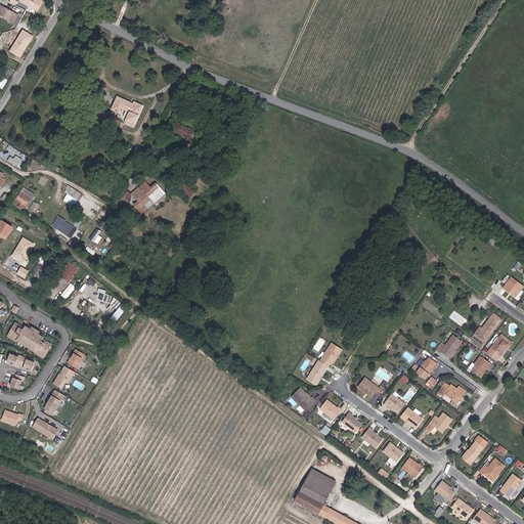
[(22,10),(20,11),(2,2),(0,5),(0,12),(19,24),(25,13),(26,12),(22,10)]
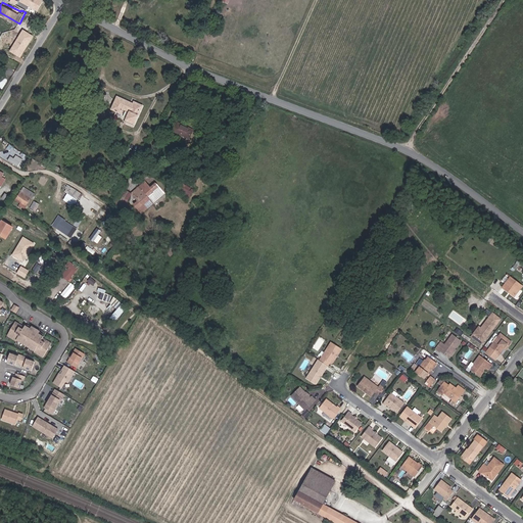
[(34,33),(26,28),(14,48),(24,54),(34,37),(34,33)]
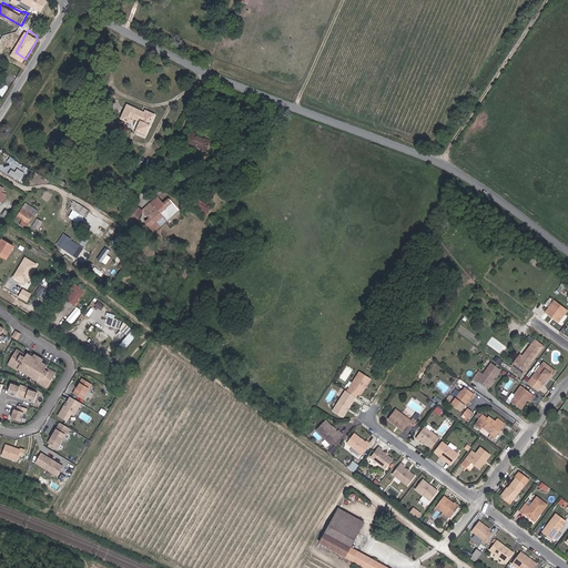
[(142,132),(153,112),(145,108),(144,109),(128,100),(123,109),(122,109),(121,111),(125,114),(131,117),(132,115),(133,113),(140,118),(139,121),(137,124),(137,125),(135,129),(142,132)]
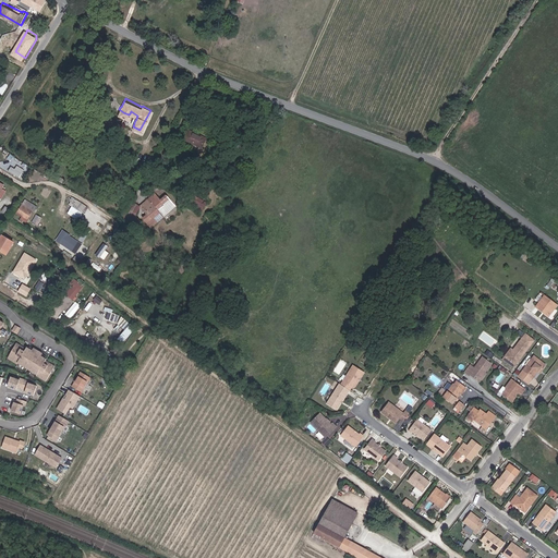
[(186,137),(203,147),(207,137),(192,129),(186,137)]
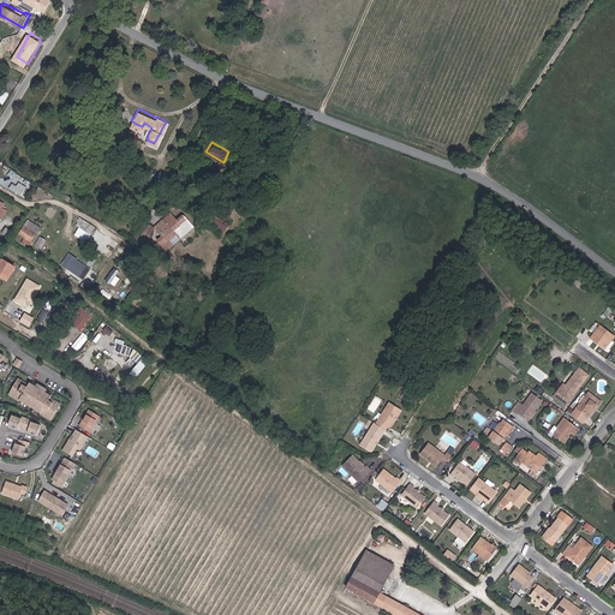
[(19,181),(18,186),(13,183),(10,189),(22,196),(28,186),(19,181)]
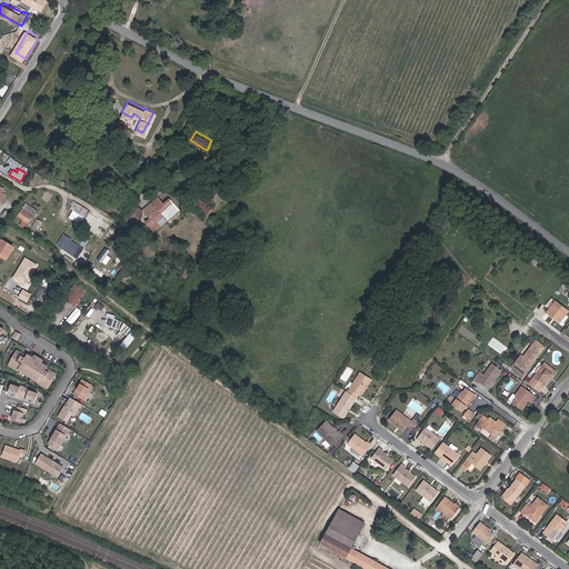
[(158,195),(145,208),(152,216),(149,220),(157,228),(168,217),(159,208),(166,201),(158,195)]
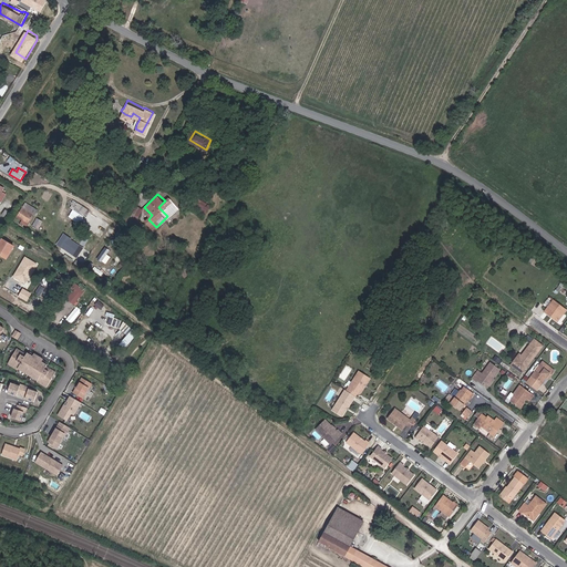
[(207,203),(200,198),(197,204),(205,208),(207,203)]
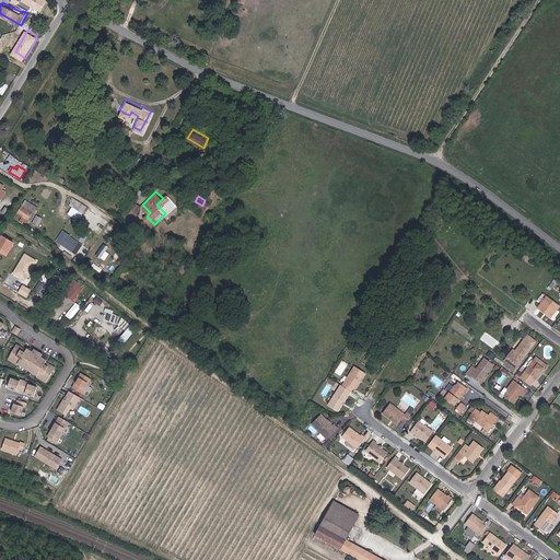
[(132,220),(136,216),(141,205),(133,197),(120,219),(133,226),(136,222),(132,220)]
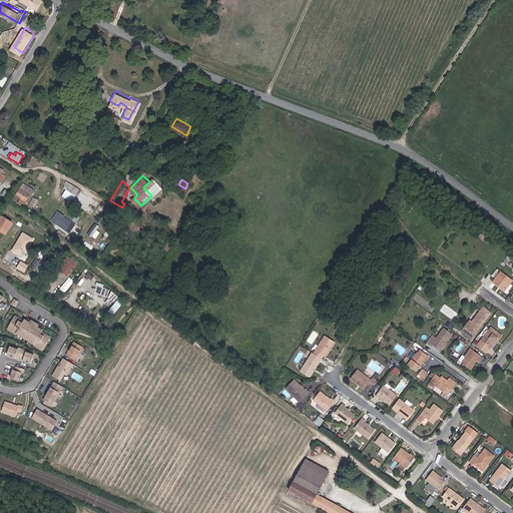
[(30,190),(23,186),(20,190),(17,189),(13,196),(17,199),(15,202),(18,204),(20,200),(23,202),(30,190)]
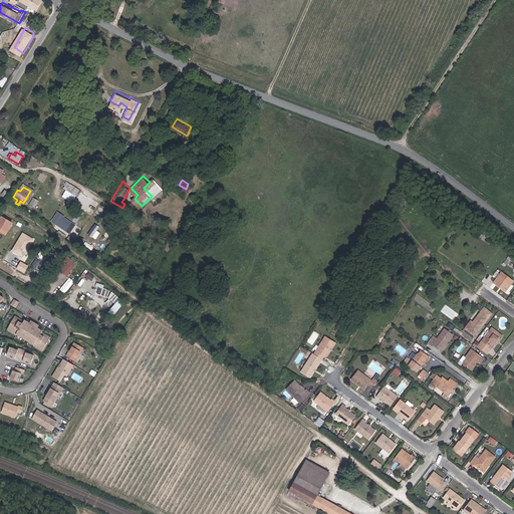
[(33,197),(30,205),(35,207),(38,200),(33,197)]
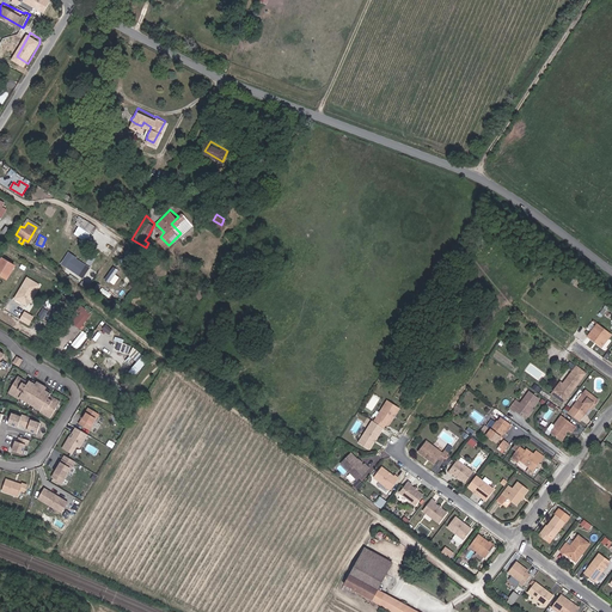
[(160,243),(148,236),(145,240),(148,243),(157,248),(160,243)]
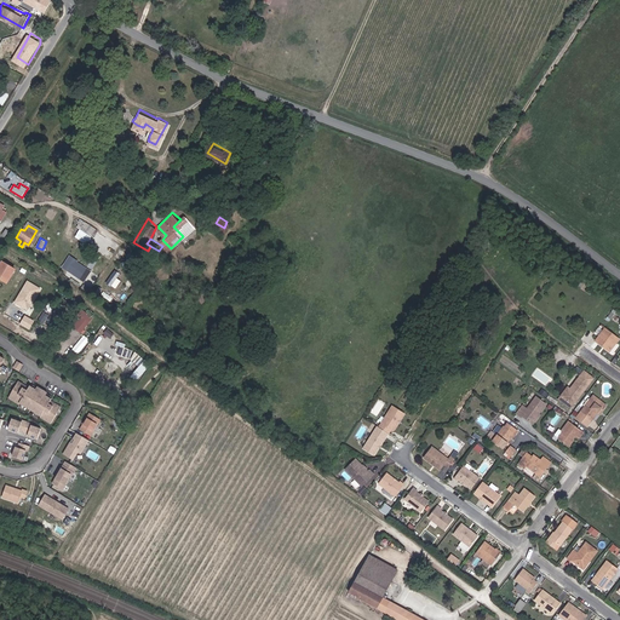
[(70,254),(62,267),(80,279),(87,267),(70,254)]
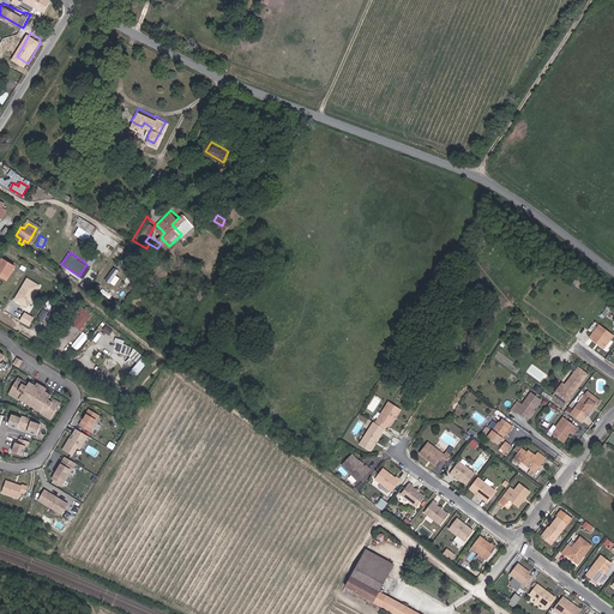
[(14,266),(1,258),(0,259),(0,276),(7,281),(14,266)]
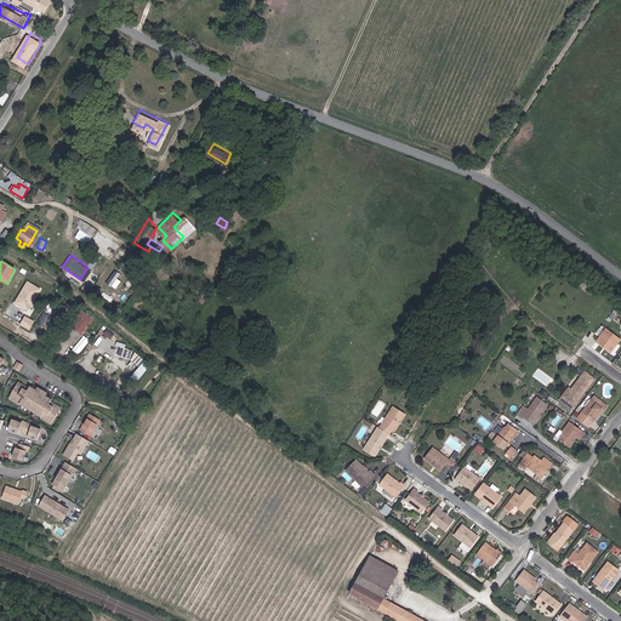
[(118,278),(121,274),(117,269),(107,283),(115,289),(123,280),(118,278)]
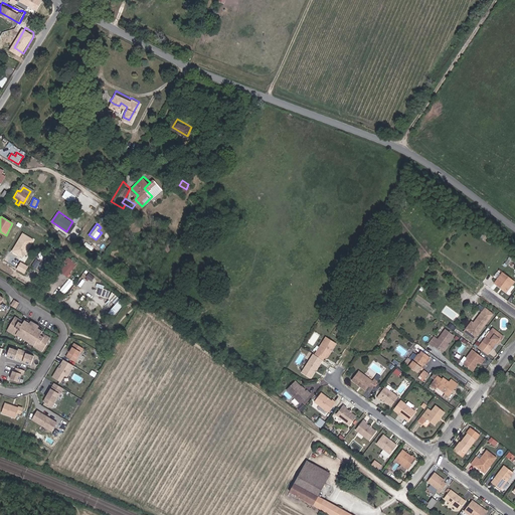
[(33,240),(22,233),(12,250),(23,258),(33,240)]
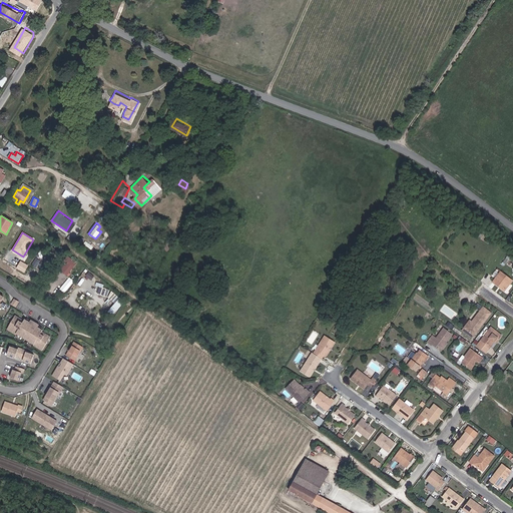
[(36,258),(32,266),(40,271),(45,264),(36,258)]
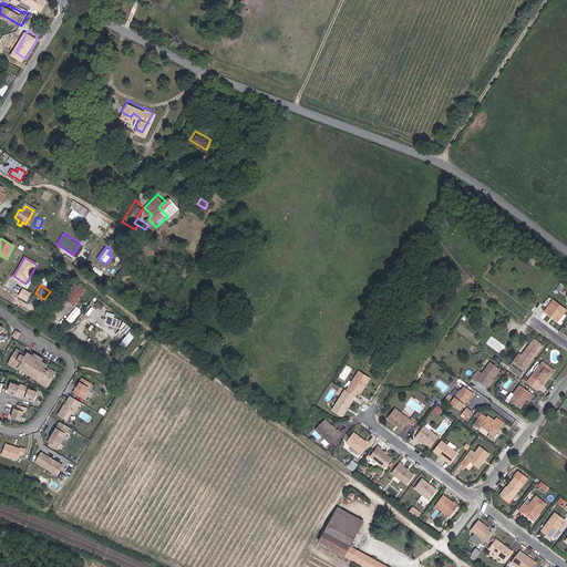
[(31,294),(23,288),(19,296),(27,301),(31,294)]
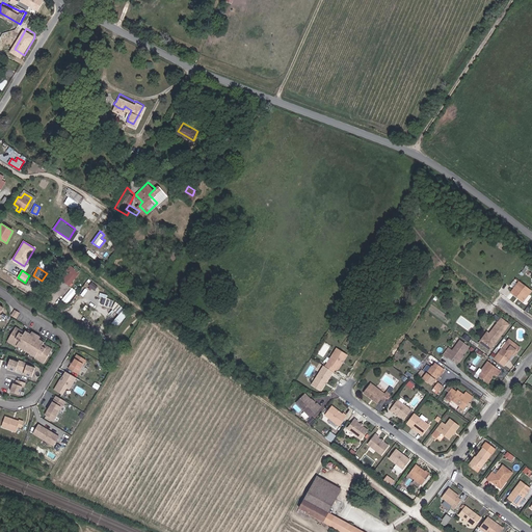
[(514,291),(517,294),(519,293),(523,296),(522,297),(526,300),(531,293),(531,287),(523,281),(514,291)]
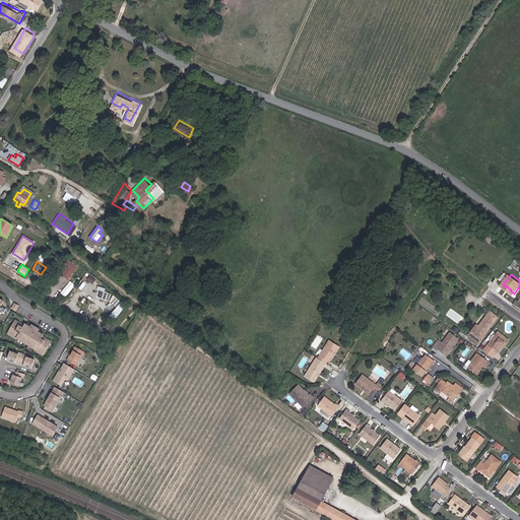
[(105,291),(106,289),(102,288),(99,297),(110,301),(112,294),(105,291)]
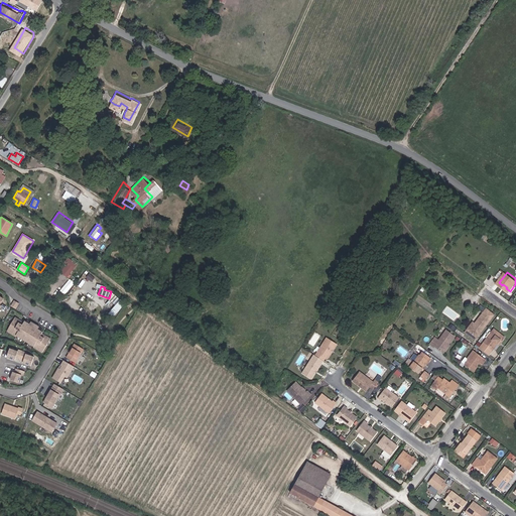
[(15,299),(11,305),(16,308),(19,302),(15,299)]
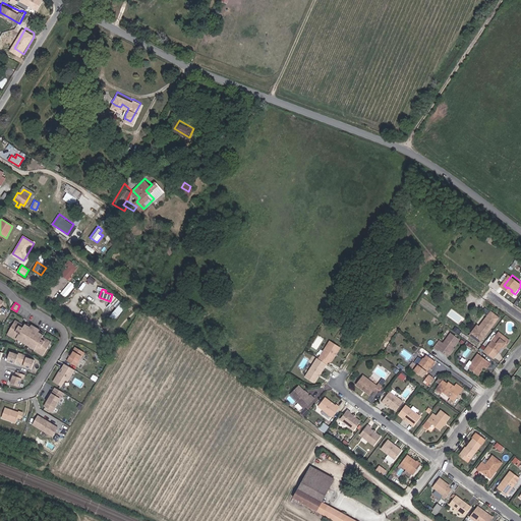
[(93,302),(88,308),(94,313),(99,307),(93,302)]
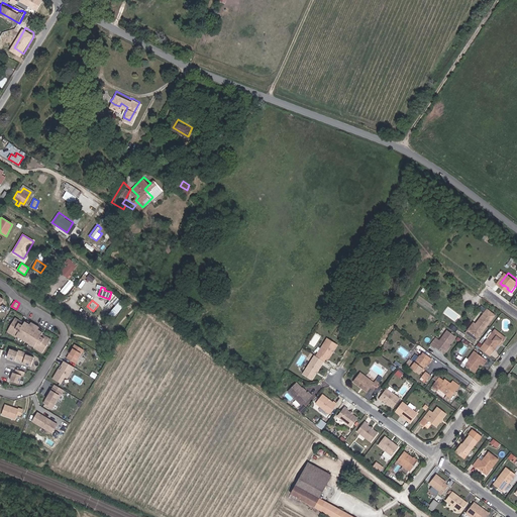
[(110,313),(115,317),(124,306),(119,302),(110,313)]
